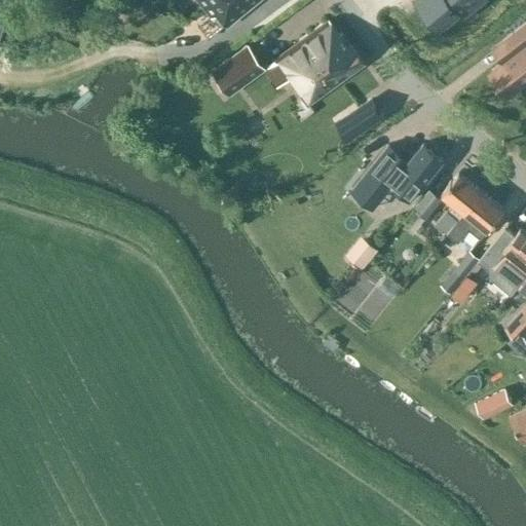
[(212,15),(215,12),(226,26),(257,0),(209,0),(203,5),(212,15)]
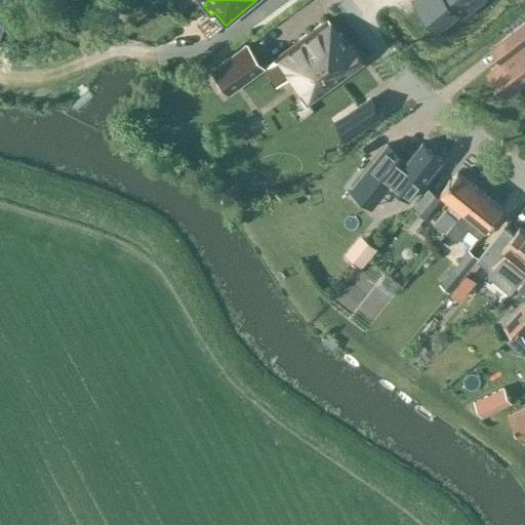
[(420,0),(441,24),(469,0),(420,0)]
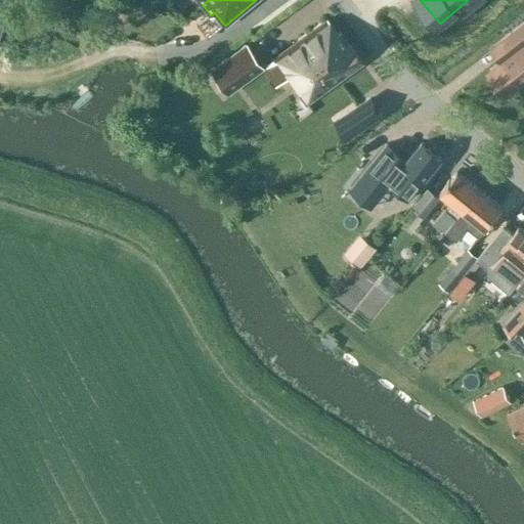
[(273,59),(305,103),(360,63),(328,20),(273,59)]
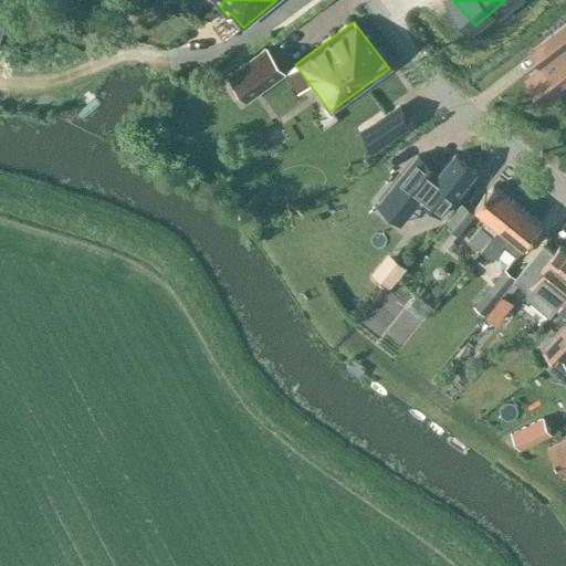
[(565,25),(530,53),(542,67),(526,79),(546,104),(565,88),(565,25)]
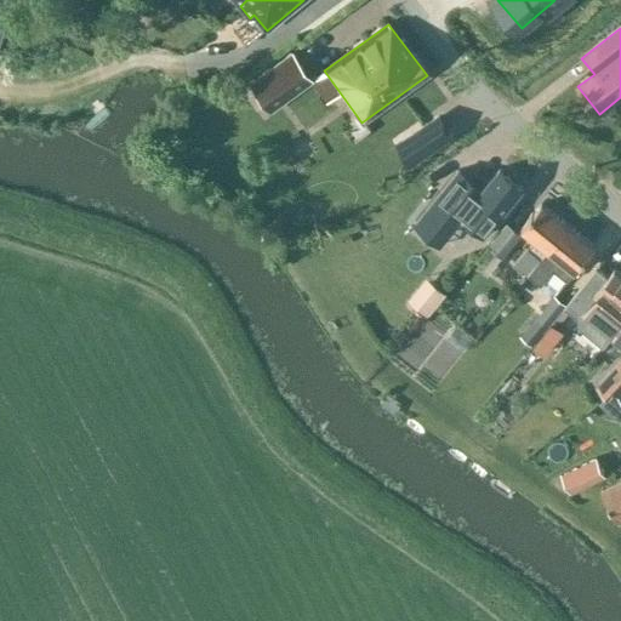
[(269,112),(313,80),(291,51),(248,83),(269,112)]
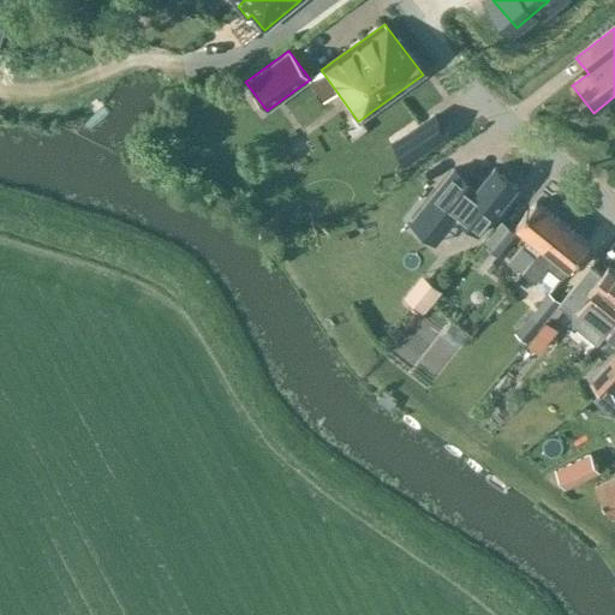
[(433,117),(394,142),(407,162),(446,137),(433,117)]
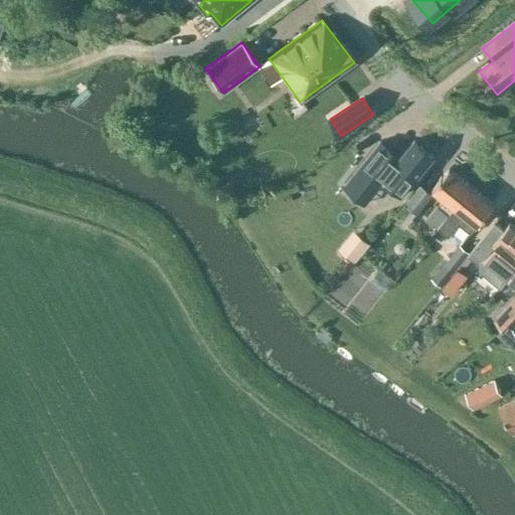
[(414,178),(415,178),(434,156),(414,140),(395,163),(396,164),(392,168),(372,151),(352,175),(377,194),(381,188),(395,199),(414,178)]
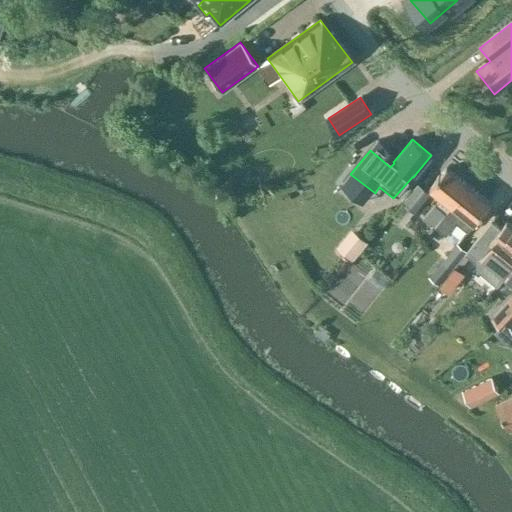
[(452,207),(469,186),(447,168),(429,188),(441,198),(424,218),(435,227),(436,226),(452,207)]
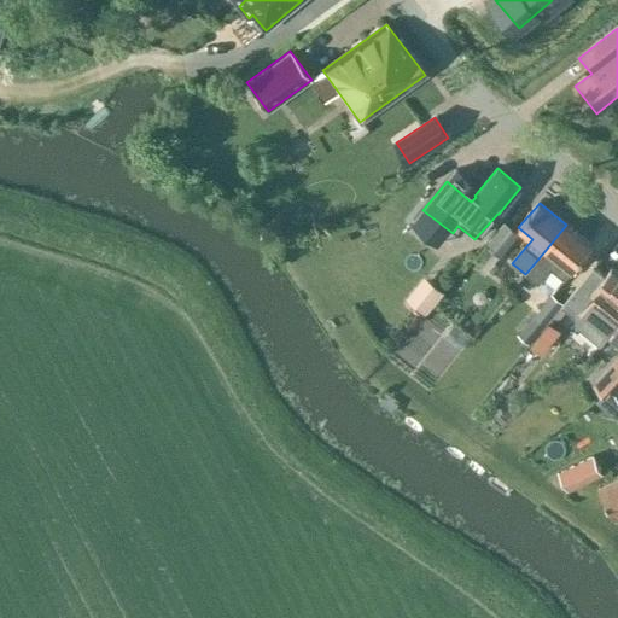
[(497,231),(487,245),(500,255),(501,256),(519,234),(505,222),(497,231)]
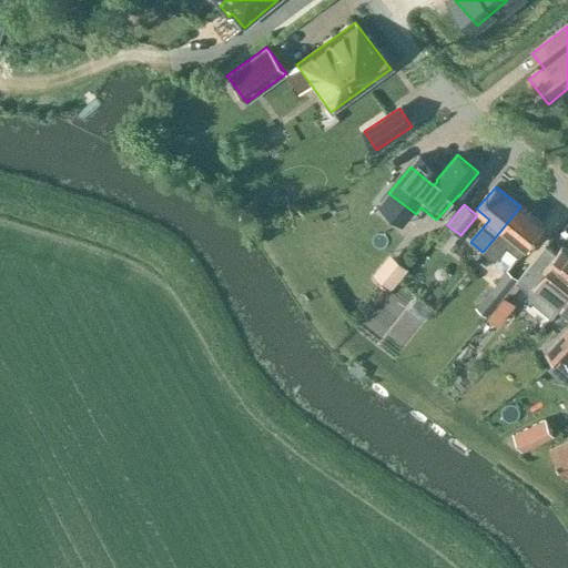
[(519,257),(526,249),(545,226),(520,206),(501,230),(484,251),(496,261),(507,247),(519,257)]
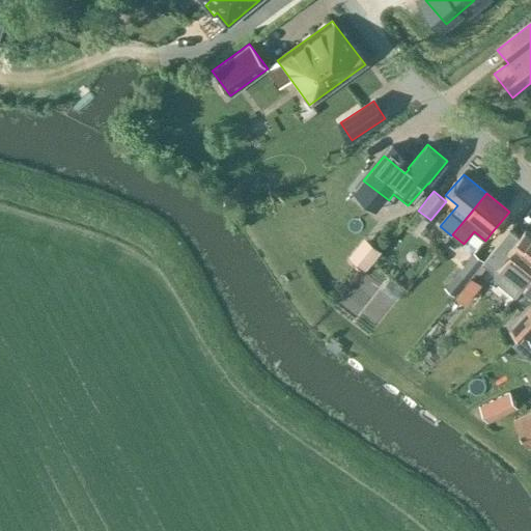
[(520,235),(509,227),(484,260),(482,262),(494,272),(497,281),(516,297),(524,287),(530,278),(530,231),(526,228),(520,235)]
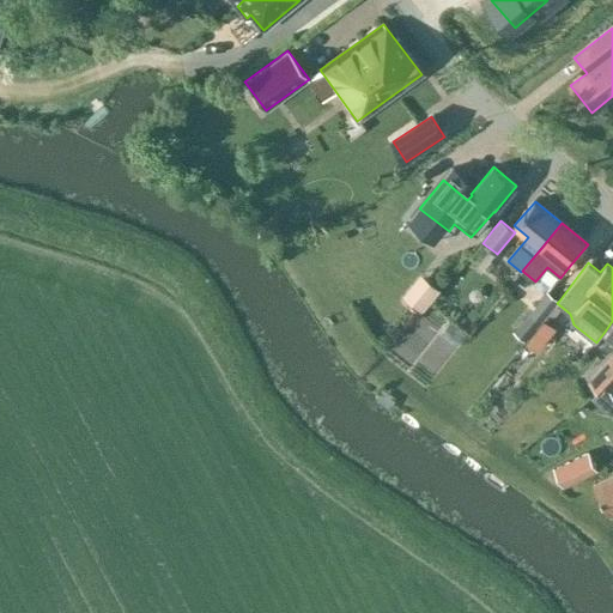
[(557,303),(559,301),(546,290),(528,314),(541,323),(557,303)]
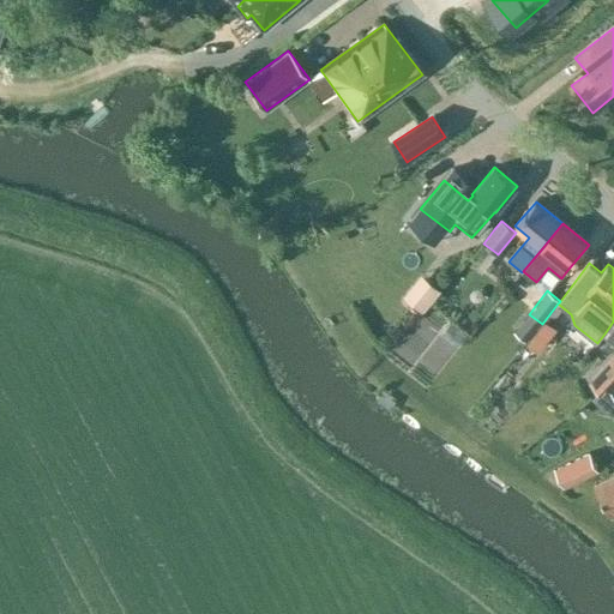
[(542,324),(528,342),(535,348),(549,330),(542,324)]
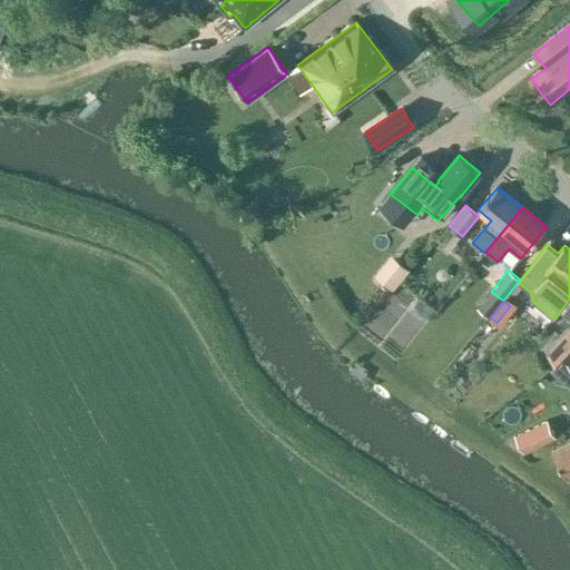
[(569,328),(549,354),(559,363),(562,360),(569,364),(569,362),(569,328)]
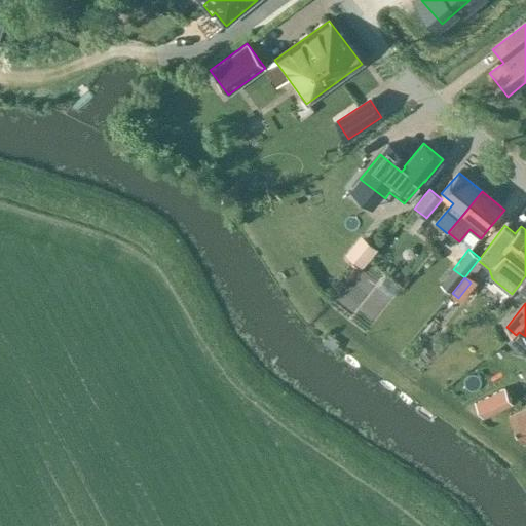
[(505,389),(476,404),(482,417),(513,402),(505,389)]
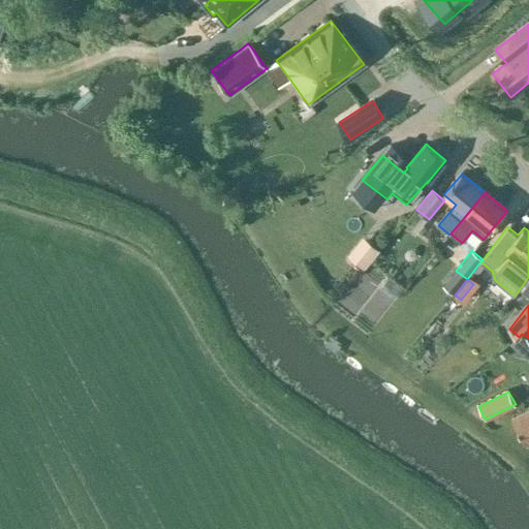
[(526,446),(528,445),(528,409),(512,418),(526,446)]
